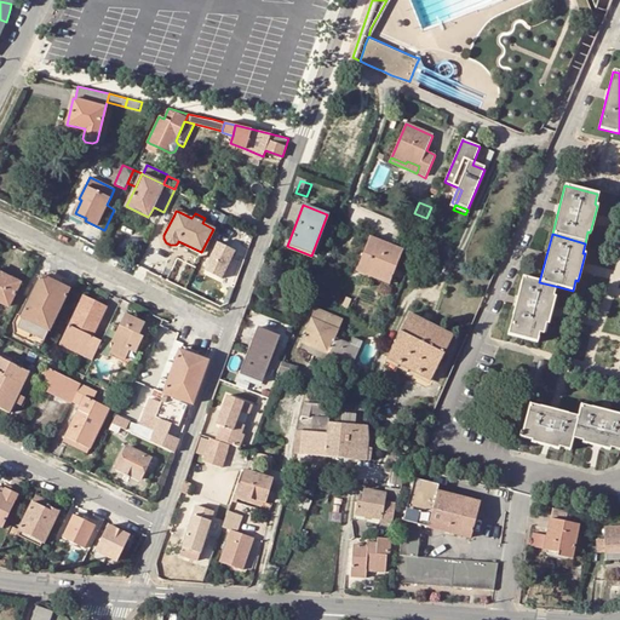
[(399,250),(369,237),(355,271),(388,285),(399,258),(402,251),(399,250)]
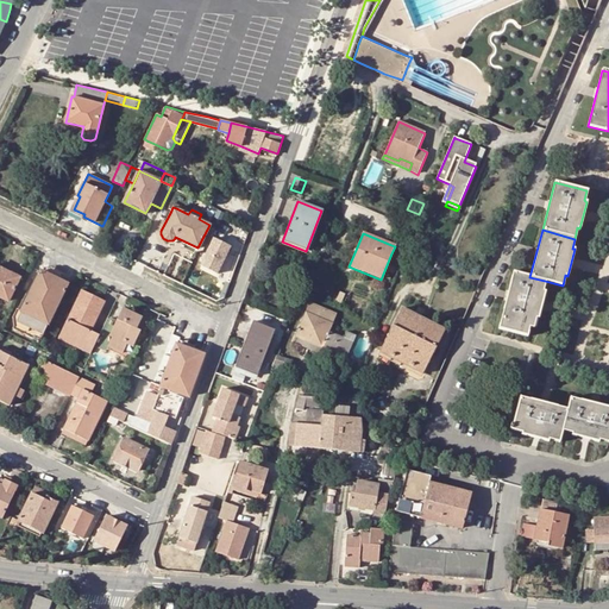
[(395,236),(391,245),(395,246),(391,253),(403,258),(409,242),(395,236)]
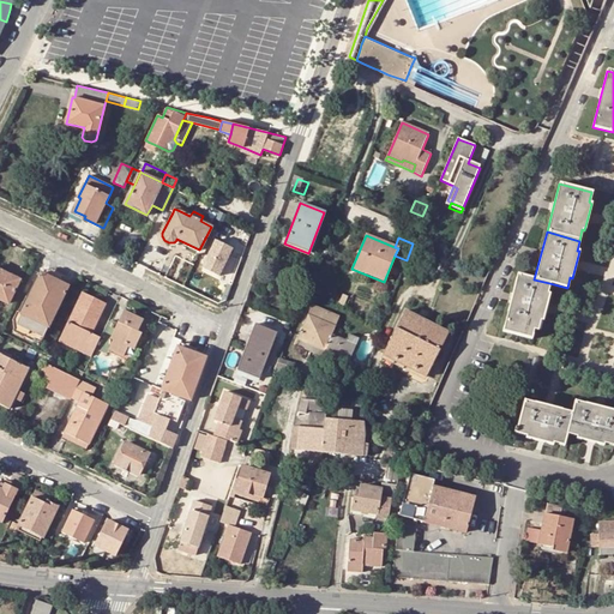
[(215,239),(200,266),(220,276),(233,247),(215,239)]
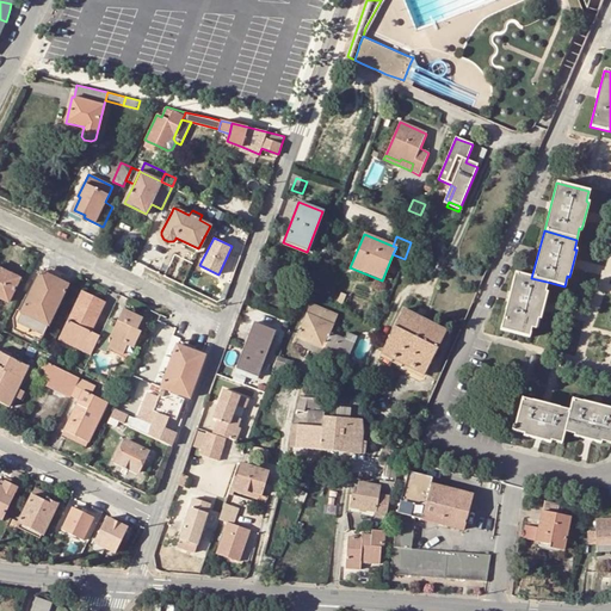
[(19,278),(0,269),(0,297),(7,302),(19,278)]
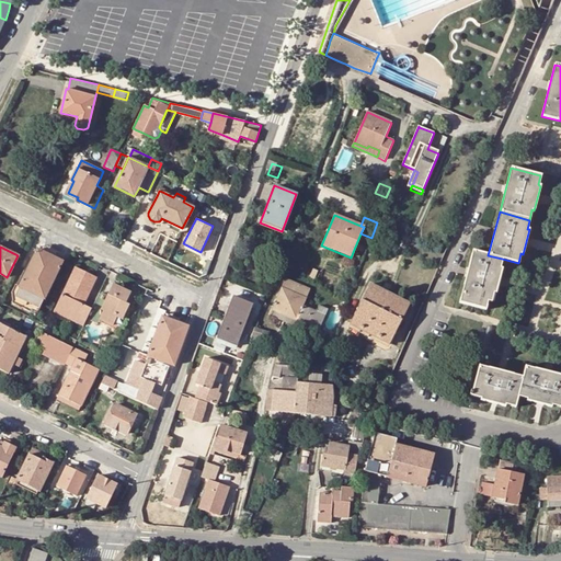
[(63,261),(37,249),(27,270),(20,286),(16,285),(15,285),(11,293),(15,295),(12,302),(36,315),(44,298),(63,261)]
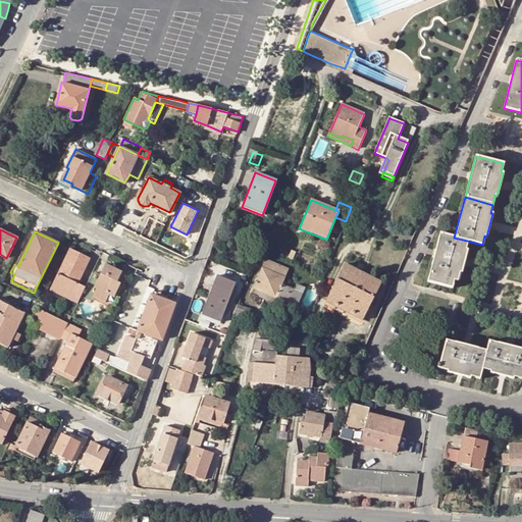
[(465,249),(467,241),(454,238),(439,233),(426,280),(451,288),(453,279),(457,280),(459,272),(461,273),(467,250),(465,249)]
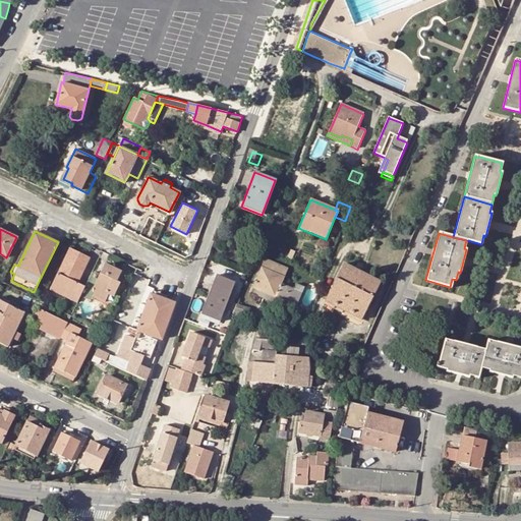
[(69,247),(51,286),(66,294),(65,297),(69,299),(76,303),(80,295),(84,286),(77,283),(90,256),(69,247)]
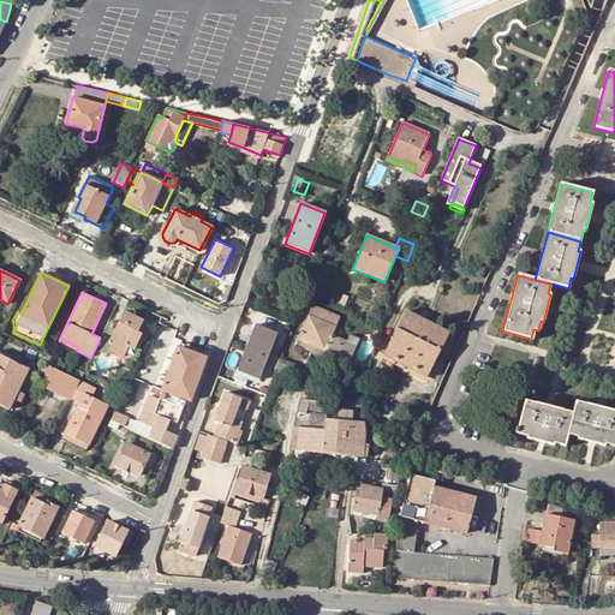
[(299,340),(324,351),(348,362),(356,345),(333,335),(339,318),(312,308),(299,340)]
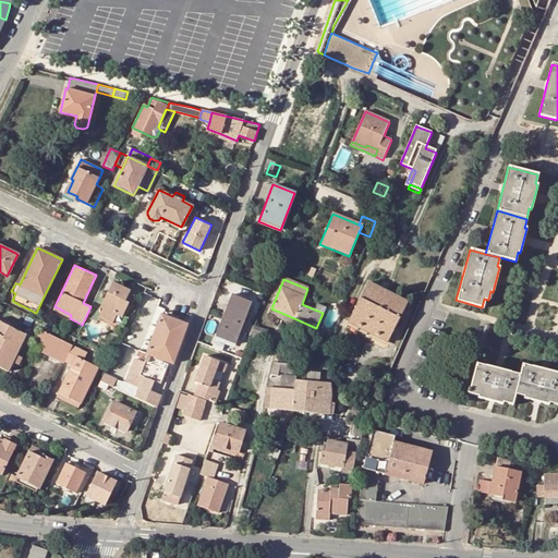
[(86,316),(97,322),(97,319),(98,317),(111,324),(116,315),(122,317),(129,303),(125,301),(130,290),(112,281),(106,294),(98,291),(91,306),(86,316)]
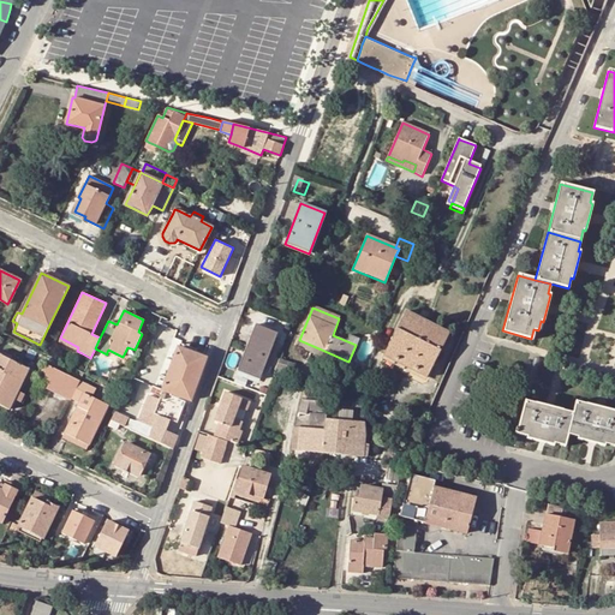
[(382,356),(405,368),(425,378),(449,333),(425,321),(405,311),(382,356)]
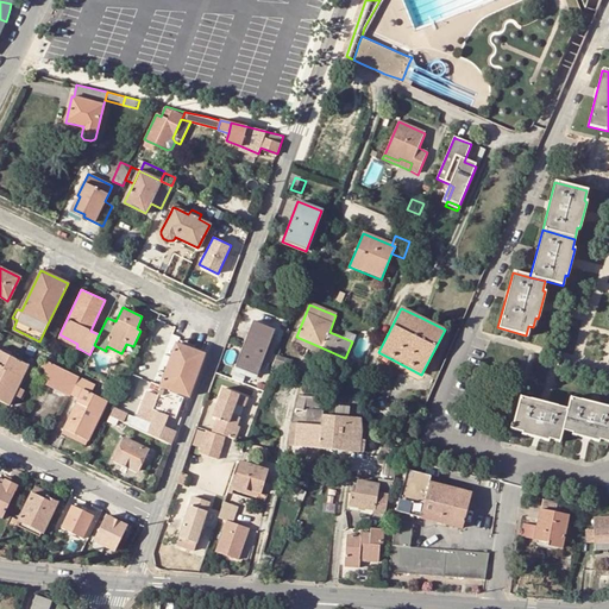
[(146,319),(142,316),(137,328),(140,331),(146,319)]
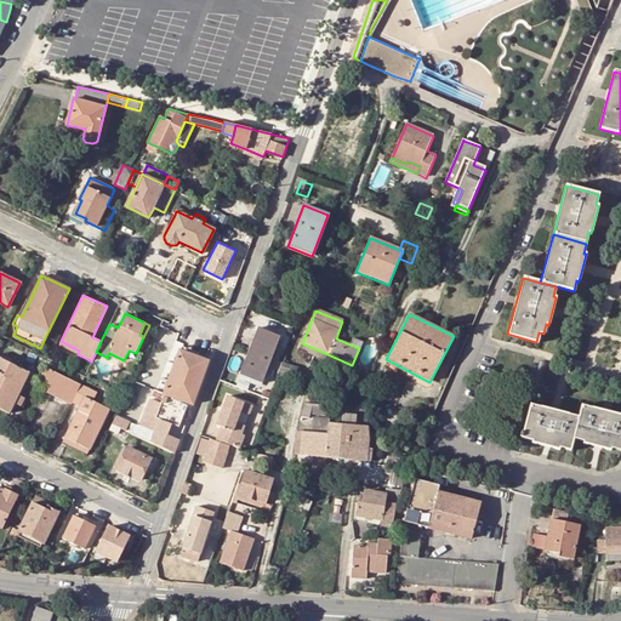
[(261,383),(279,337),(257,329),(251,343),(252,343),(240,376),(261,383)]
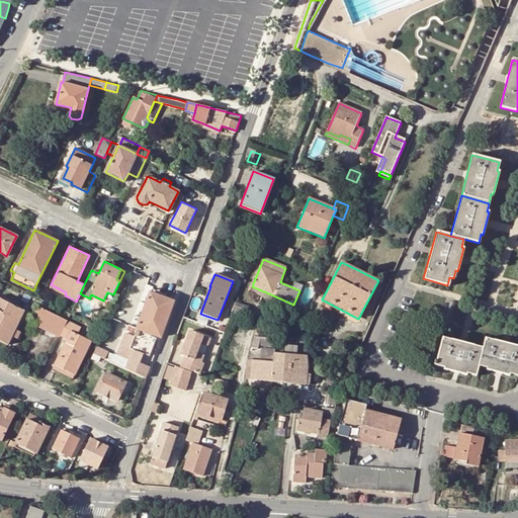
[(49,287),(65,295),(66,292),(51,284),(49,287)]
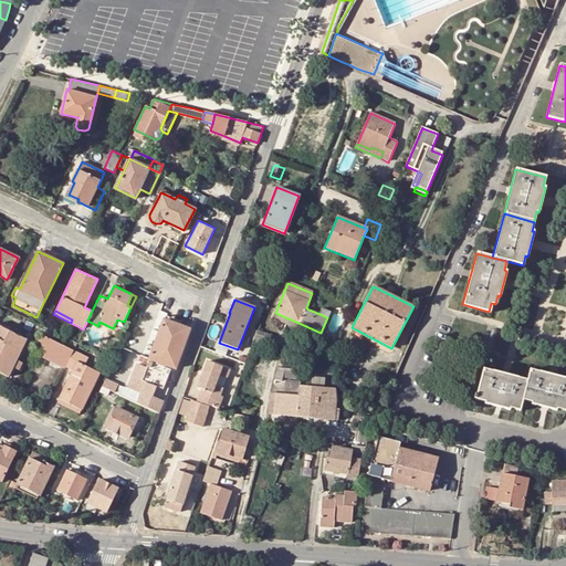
[(175,368),(189,329),(179,326),(165,321),(167,316),(155,312),(132,377),(163,388),(170,367),(175,368)]
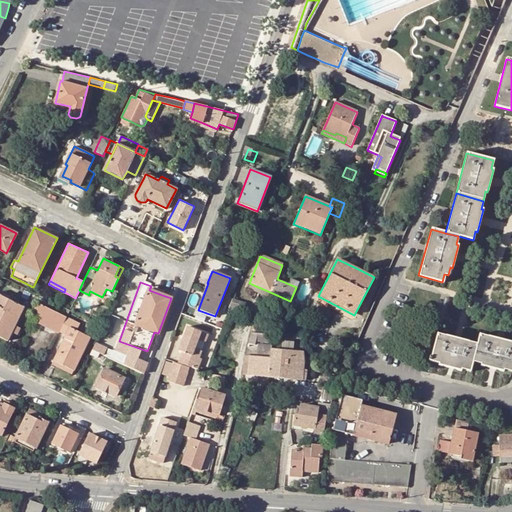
[(268,295),(270,292),(249,283),(248,287),(268,295)]
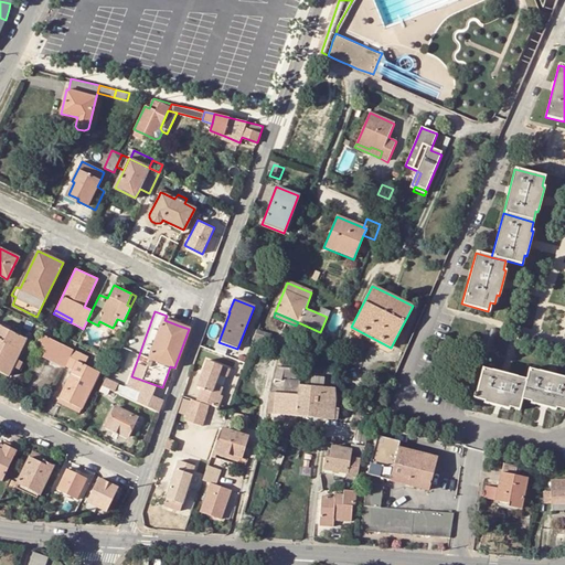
[(167,316),(164,320),(179,326),(181,321),(167,316)]
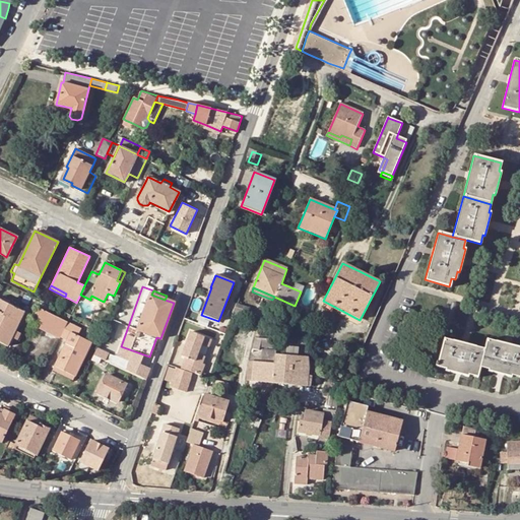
[(0,342),(7,346),(11,338),(14,330),(23,312),(0,300),(0,342)]
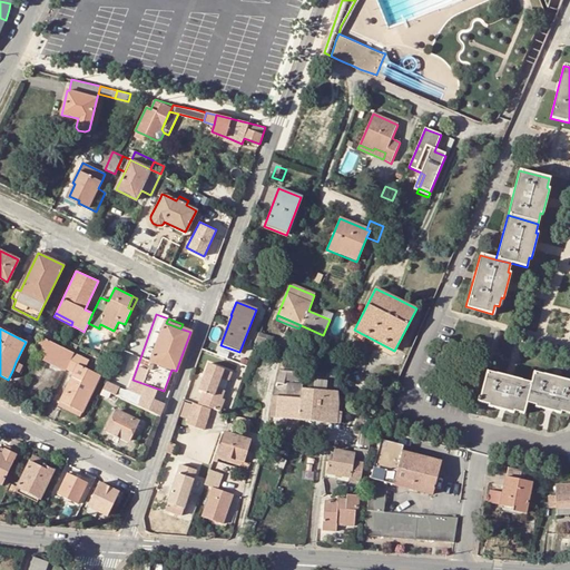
[(272,338),(258,334),(254,346),(268,351),(272,338)]
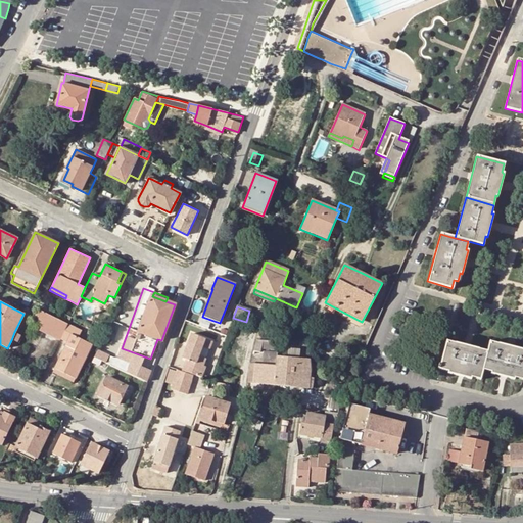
[(67,324),(64,322),(38,310),(32,322),(38,325),(36,329),(59,340),(60,339),(67,324)]
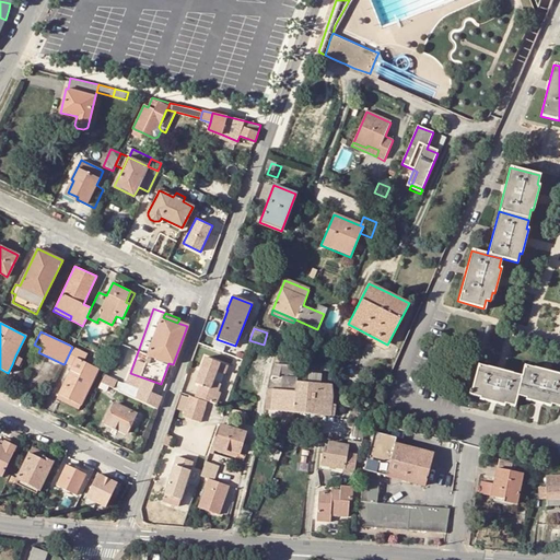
[(314,343),(324,347),(328,339),(317,335),(314,343)]
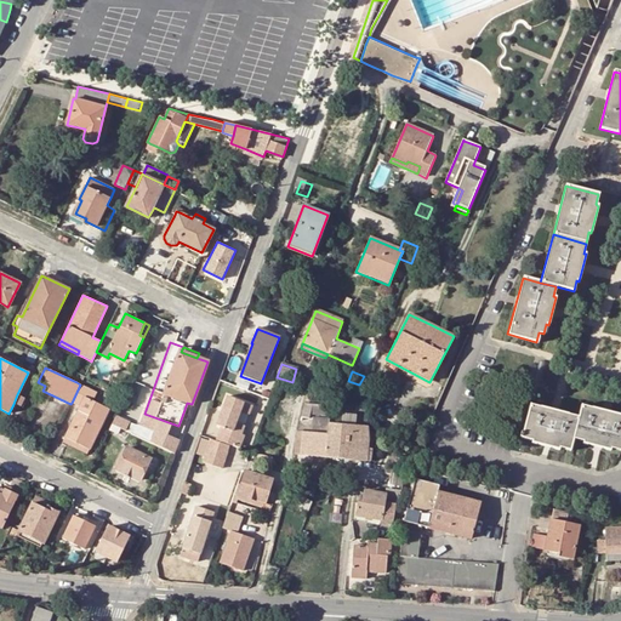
[(92,400),(96,392),(80,385),(72,403),(79,406),(64,437),(89,450),(109,409),(92,400)]
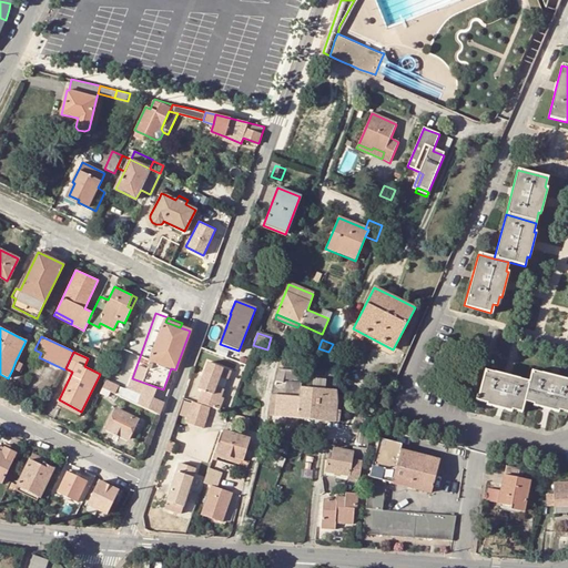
[(137,358),(121,352),(115,363),(131,371),(137,358)]
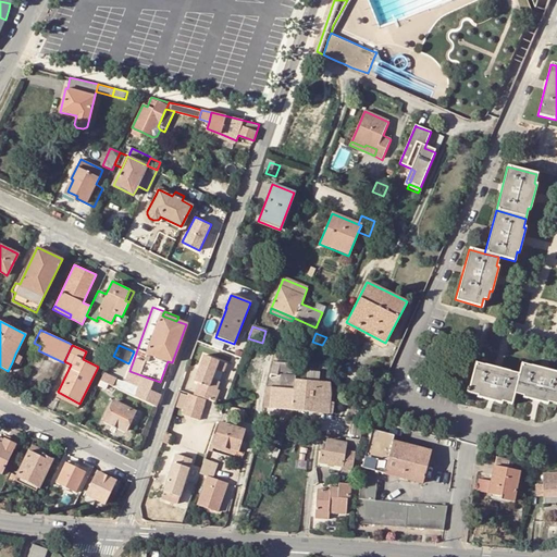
[(16,364),(21,357),(15,354),(12,362),(16,364)]
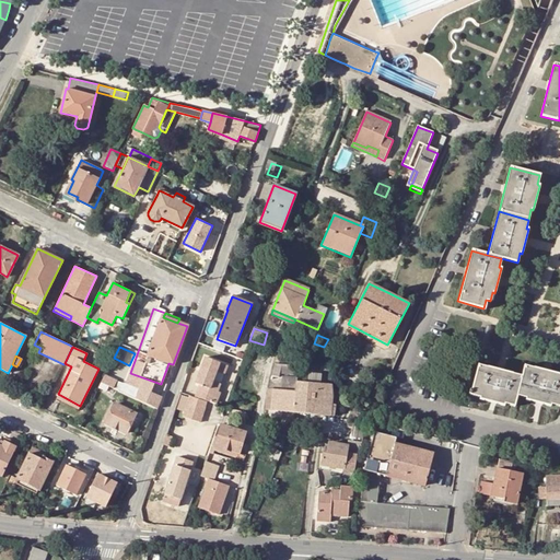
[(198,386),(194,398),(206,401),(216,404),(219,393),(217,392),(219,384),(211,381),(214,371),(222,374),(225,365),(203,358),(194,384),(198,386)]
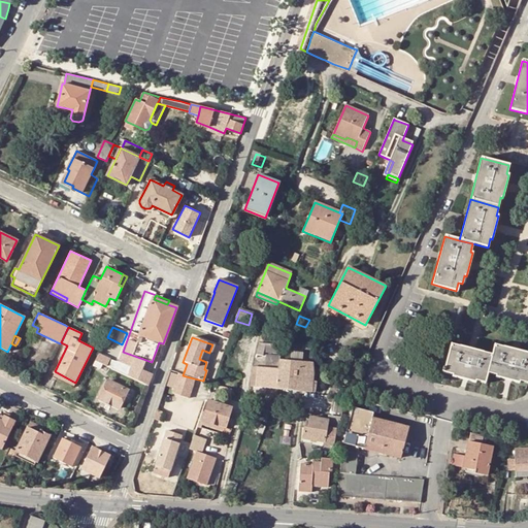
[(259,343),(255,356),(261,356),(265,343),(259,343)]
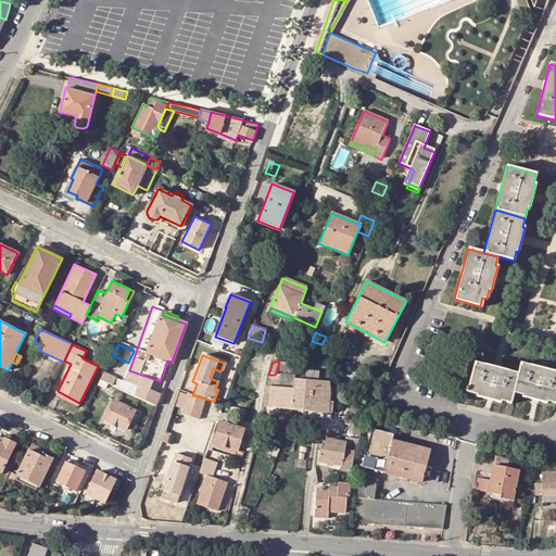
[(279,362),(275,375),(278,375),(293,376),(294,363),(279,362)]
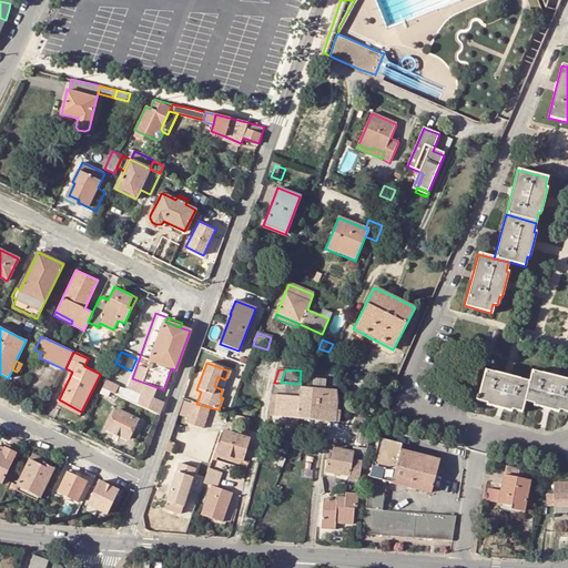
[(477,401),(487,403),(487,405),(510,412),(511,409),(521,413),(524,402),(529,382),(485,371),(477,401)]
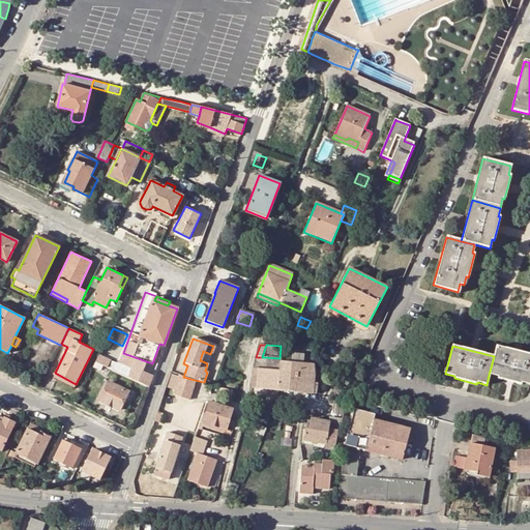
[(529,355),(496,347),(494,356),(489,375),(498,377),(497,379),(520,385),(521,383),(529,386),(529,385),(529,355)]
